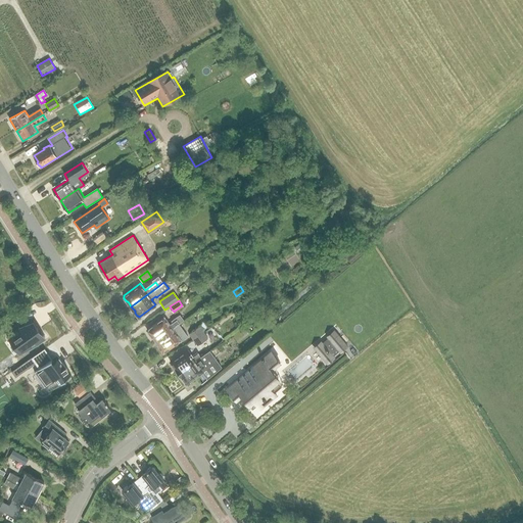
[(185,319),(181,313),(173,319),(174,321),(170,324),(164,317),(148,329),(155,339),(180,323),(185,319)]
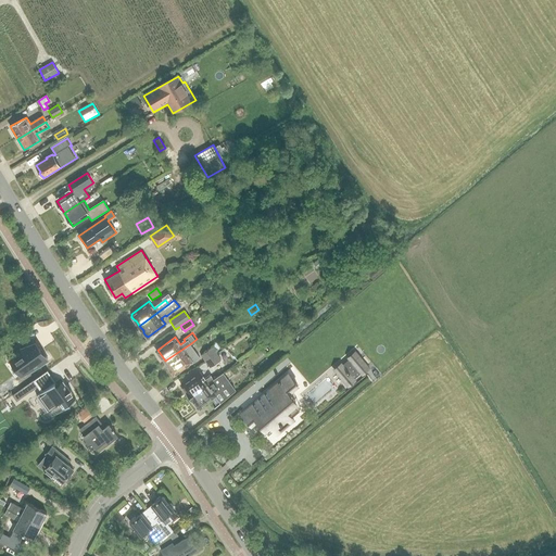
[(20,349),(7,358),(8,358),(10,356),(23,374),(37,364),(39,366),(48,361),(35,342),(22,352),(20,349)]
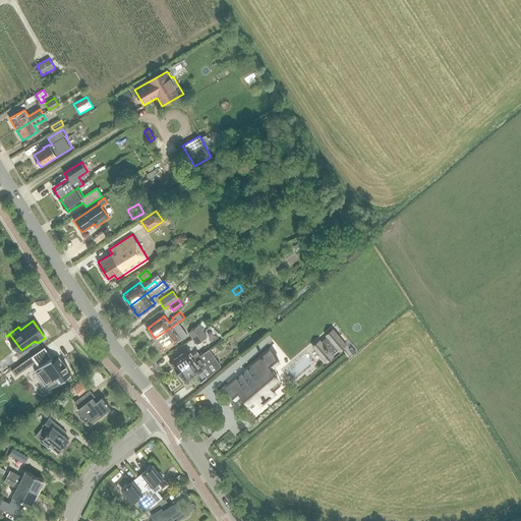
[(188,334),(179,322),(155,338),(163,349),(179,337),(180,339),(188,334)]
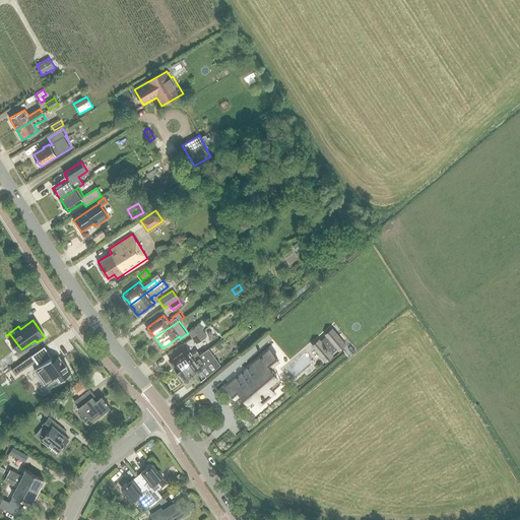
[(202,330),(198,324),(187,332),(191,338),(202,330)]
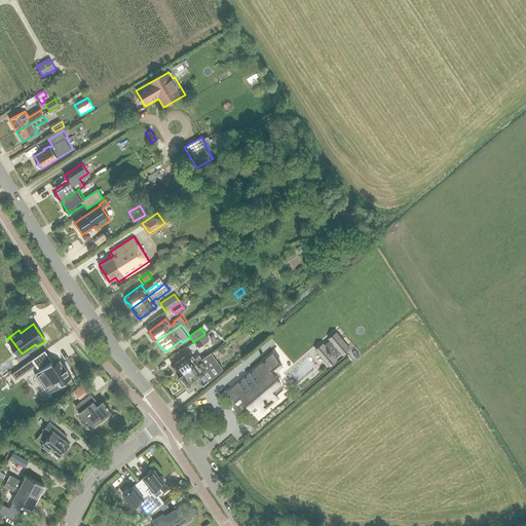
[(349,348),(336,333),(329,339),(330,340),(324,345),(323,344),(315,350),(329,366),(336,360),(334,358),(341,352),(342,354),(349,348)]
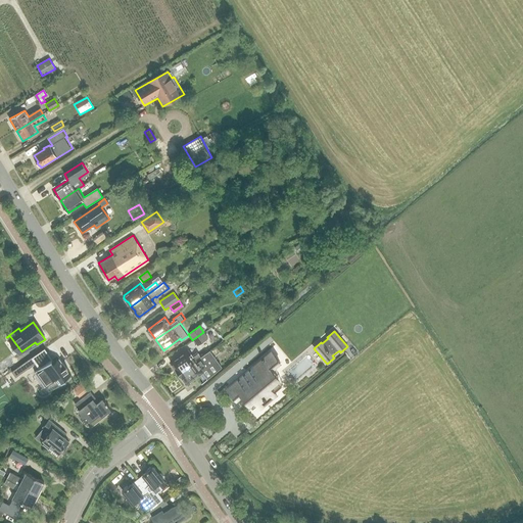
[(192,340),(197,346),(208,338),(203,332),(192,340)]
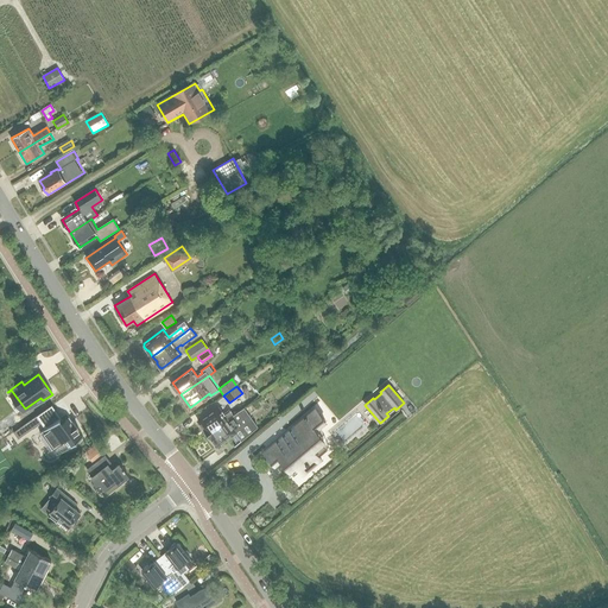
[(240,410),(236,404),(222,413),(217,406),(197,420),(198,423),(202,425),(204,428),(203,429),(206,431),(206,434),(240,410)]
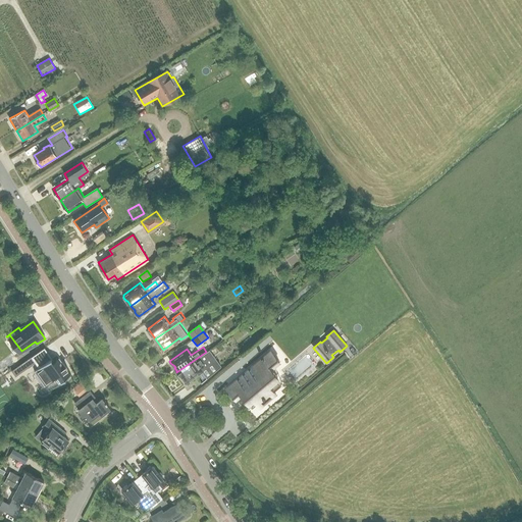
[(210,350),(206,352),(176,372),(178,373),(180,376),(181,375),(183,377),(184,381),(185,382),(202,370),(207,377),(221,366),(210,350)]
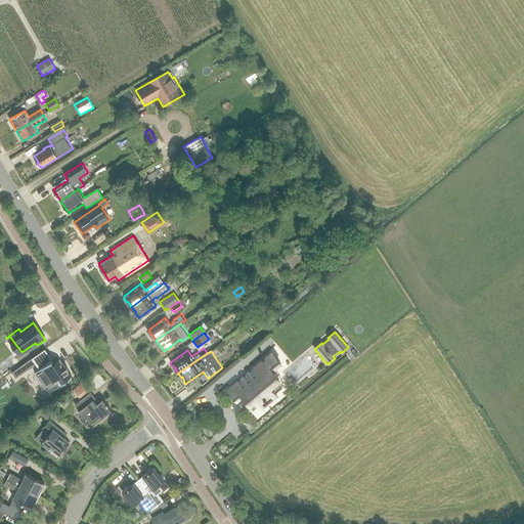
[(263,358),(262,359),(262,360),(227,390),(236,400),(245,394),(250,400),(248,402),(249,403),(253,399),(261,409),(277,396),(268,387),(278,378),(272,370),(280,363),(271,352),(264,358),(263,358)]
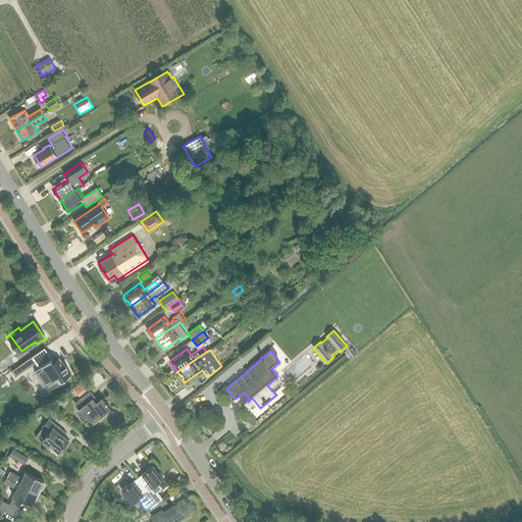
[(36,354),(11,371),(15,377),(40,360),(36,354)]
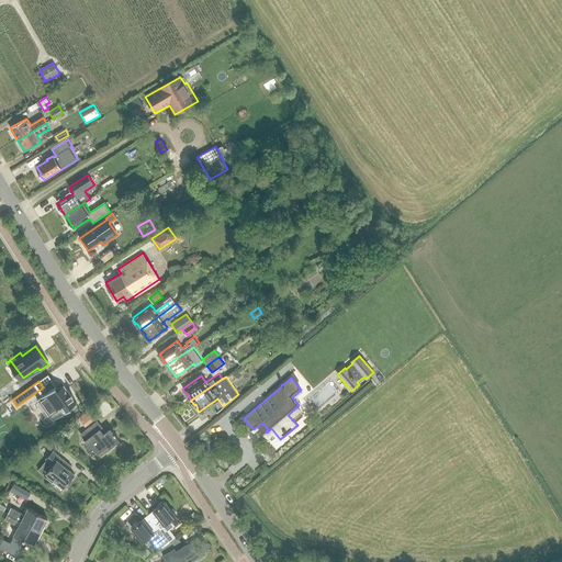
[(55,386),(36,400),(47,415),(58,407),(63,413),(77,404),(64,385),(57,390),(55,386)]
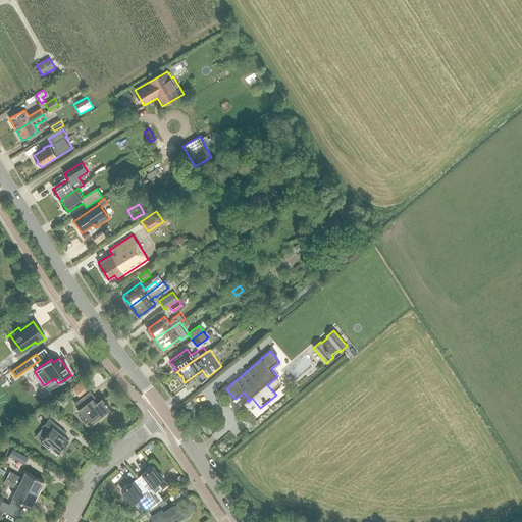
[(81,383),(72,389),(79,397),(87,390),(81,383)]
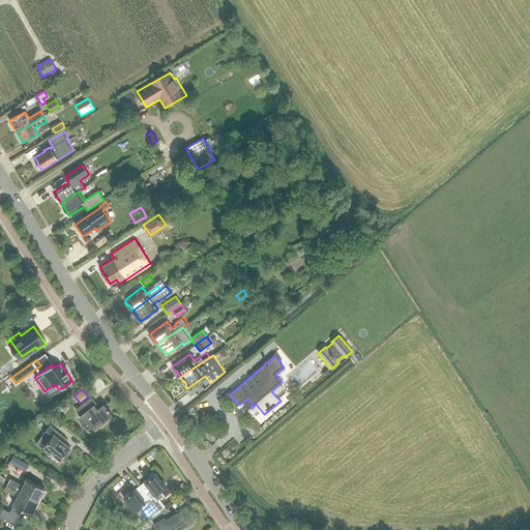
[(112,414),(104,405),(98,409),(90,399),(75,410),(83,419),(80,422),(87,432),(93,433),(110,419),(108,416),(112,414)]
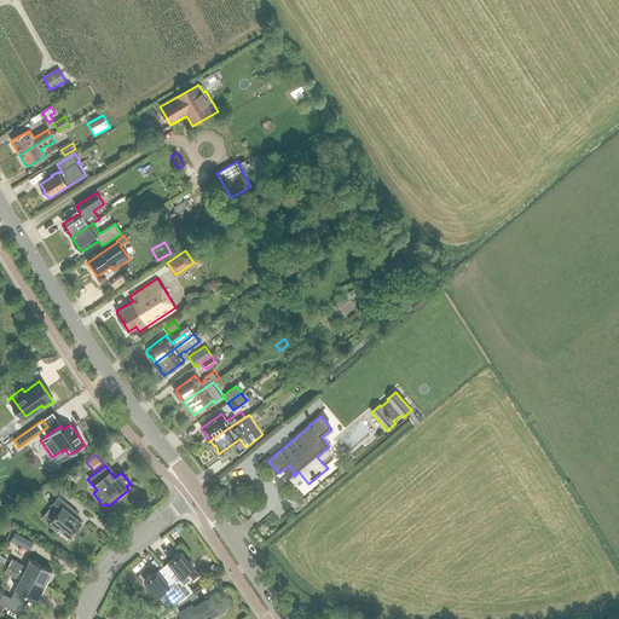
[(62,487),(52,479),(46,487),(56,495),(62,487)]
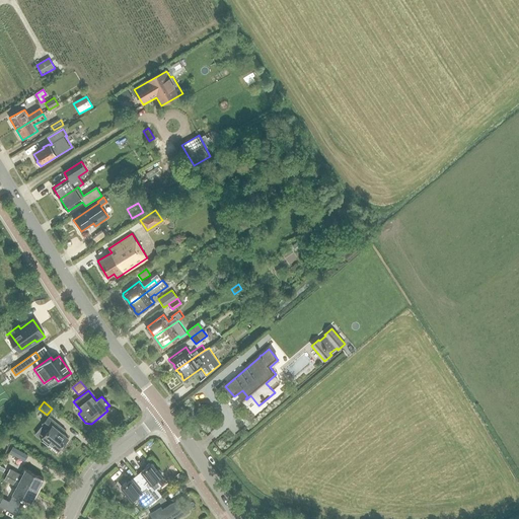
[(42,423),(43,424),(34,435),(48,446),(51,442),(59,449),(61,446),(62,447),(66,441),(65,441),(68,438),(62,433),(65,429),(48,416),(42,423)]
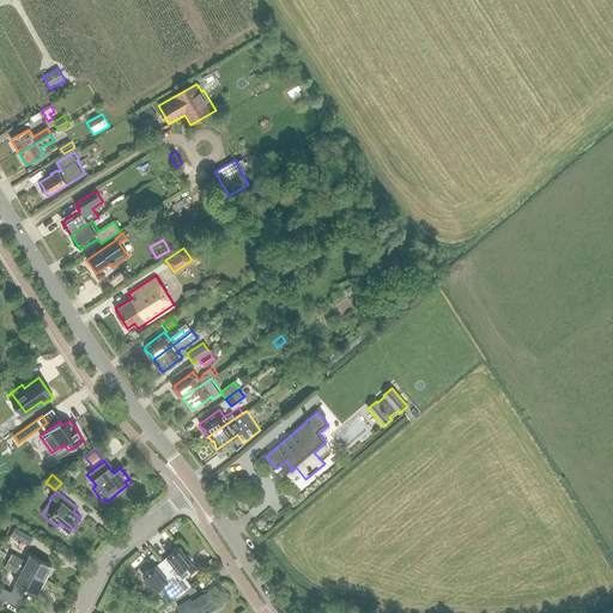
[(16,527),(11,534),(29,545),(34,538),(16,527)]
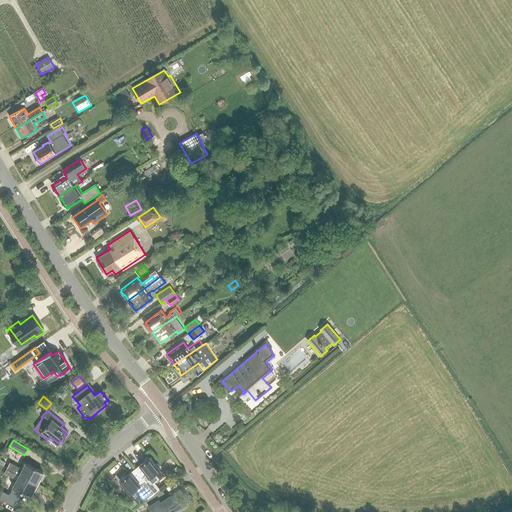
[(150,456),(135,468),(146,482),(151,490),(154,493),(159,489),(154,483),(164,475),(160,470),(161,470),(150,456)]
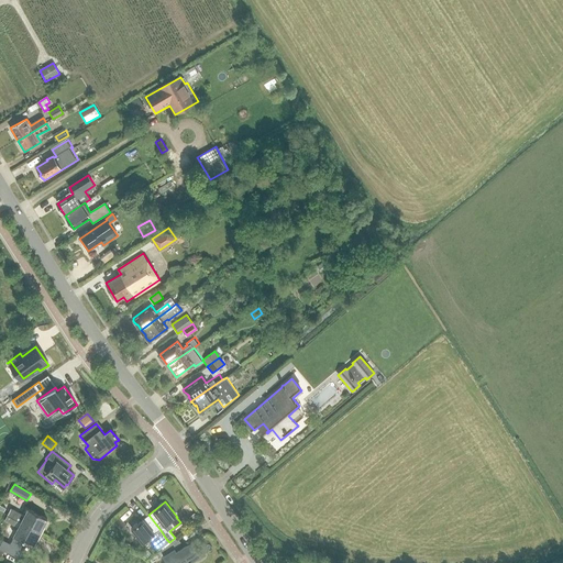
[(12,509),(9,516),(21,522),(40,532),(46,519),(28,509),(24,515),(12,509)]
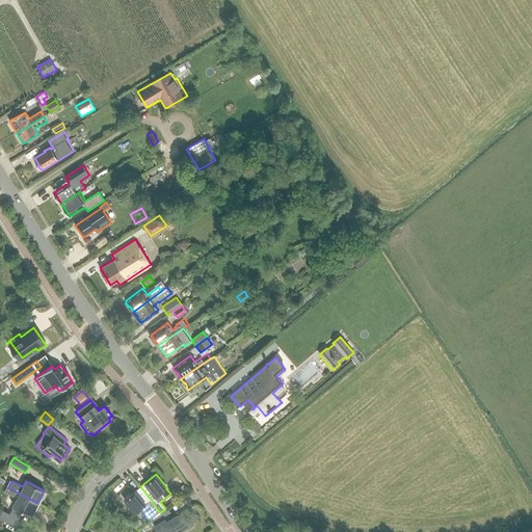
[(184,485),(179,489),(183,495),(188,490),(184,485)]
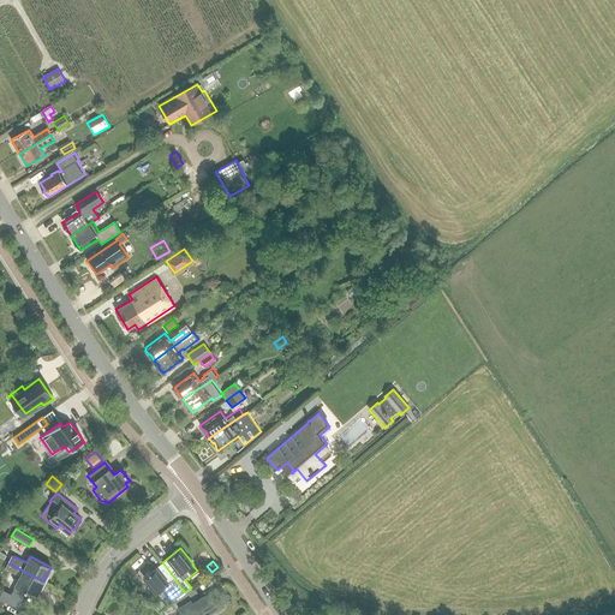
[(162,562),(144,577),(157,593),(165,587),(174,599),(185,592),(181,589),(175,579),(162,562)]
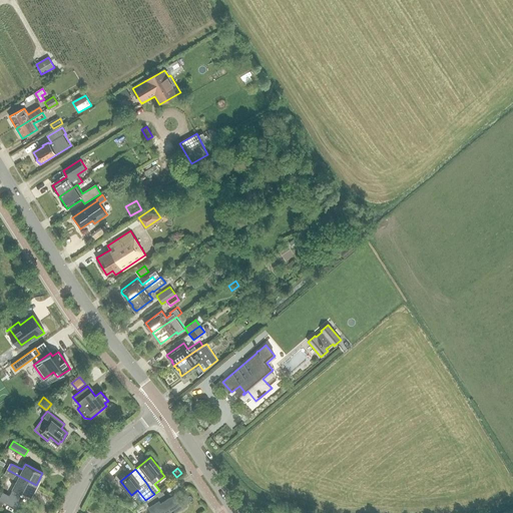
[(19,476),(8,496),(17,501),(21,493),(29,498),(36,485),(19,476)]
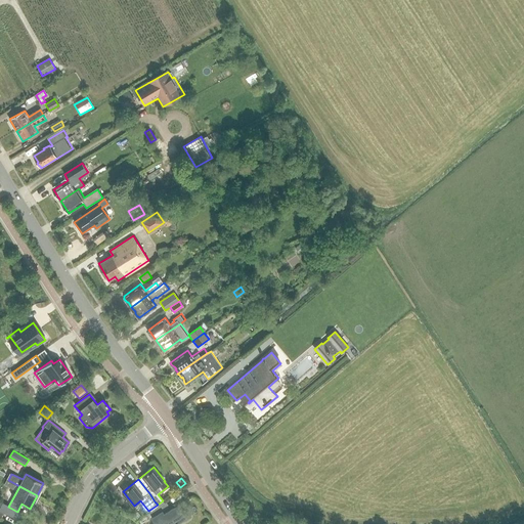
[(153,516),(168,505),(164,500),(149,511),(153,516)]
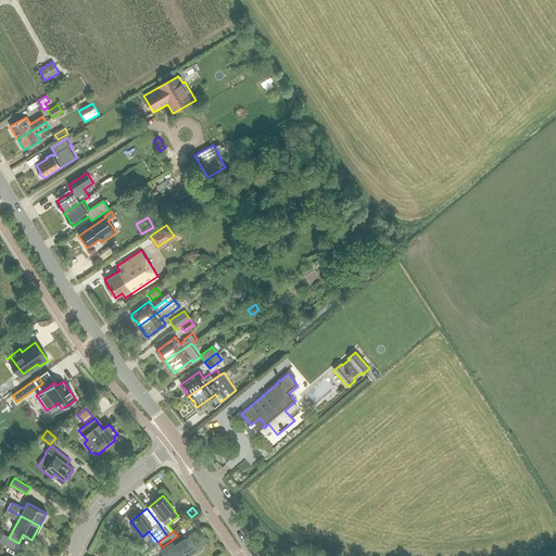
[(163,555),(169,555),(178,552),(180,555),(184,555),(198,547),(190,535),(174,545),(172,542),(160,550),(163,555)]
